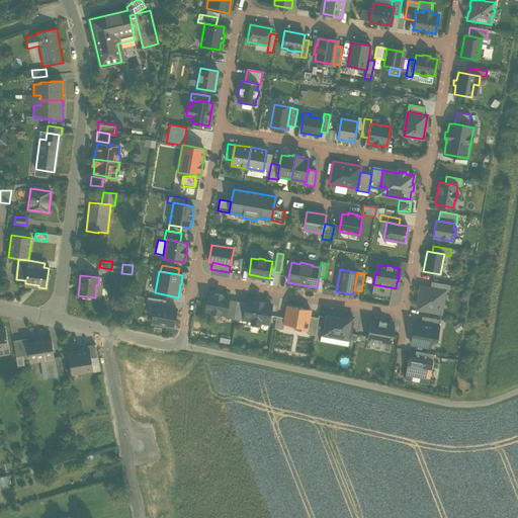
[(431,282),(430,288),(445,290),(444,291),(448,292),(449,285),(431,282)]
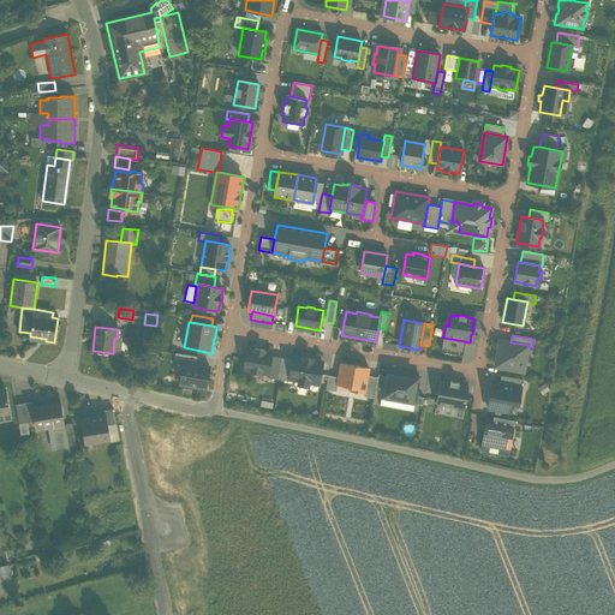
[(117,338),(114,338),(113,353),(120,353),(123,339),(117,338)]
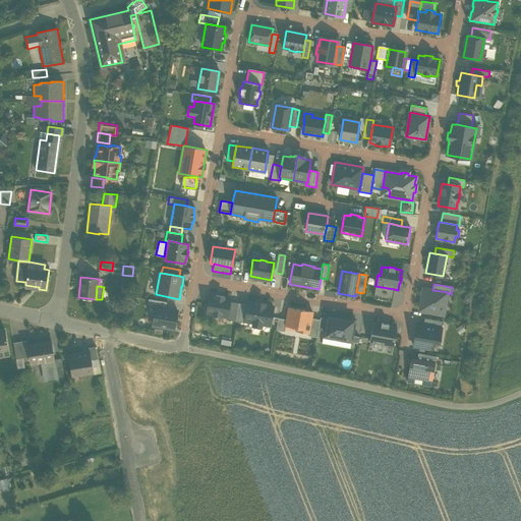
[(394,289),(375,286),(373,298),(392,301),(394,289)]
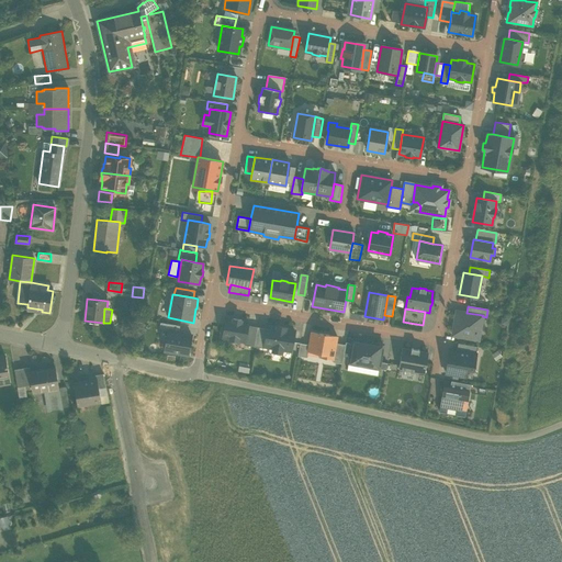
[(467,313),(457,311),(452,336),(478,340),(482,316),(483,315),(467,313)]
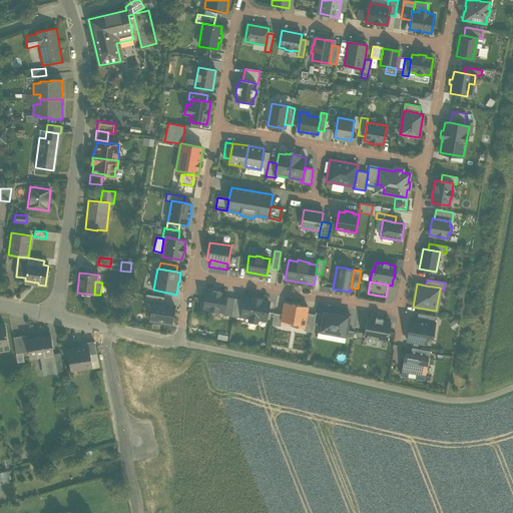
[(205,291),(202,309),(209,310),(209,311),(216,312),(217,311),(222,312),(223,312),(226,298),(226,295),(220,294),(220,293),(212,291),(212,292),(205,291)]
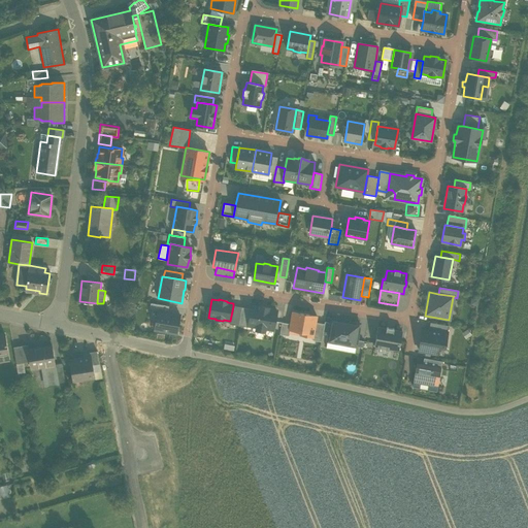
[(169,306),(151,303),(150,309),(168,312),(169,306)]
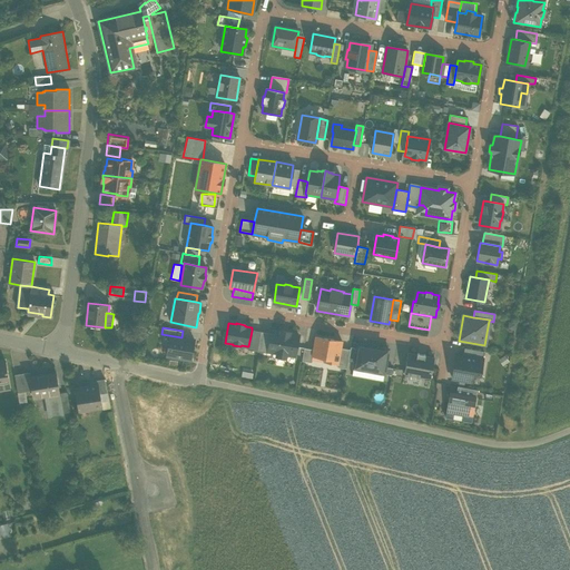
[(261,332),(252,331),(248,346),(247,346),(247,351),(257,352),(261,332)]
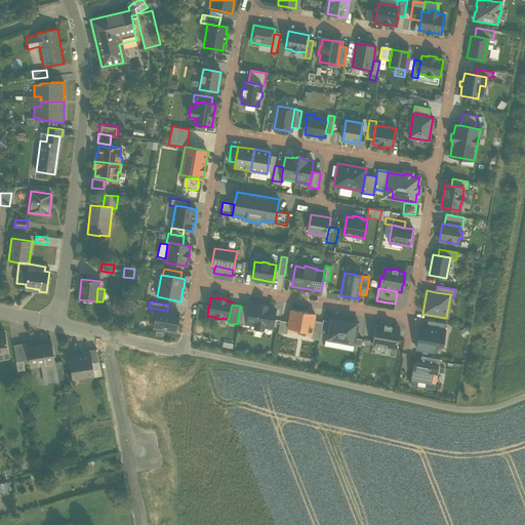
[(264,327),(272,328),(275,310),(267,308),(267,307),(258,305),(258,307),(250,305),(249,308),(246,324),(247,324),(255,325),(254,328),(263,330),(264,327)]
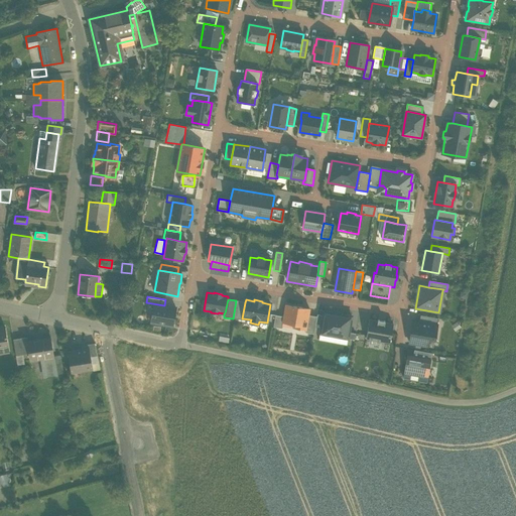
[(242,318),(245,302),(236,300),(233,318),(243,320),(243,318),(242,318)]
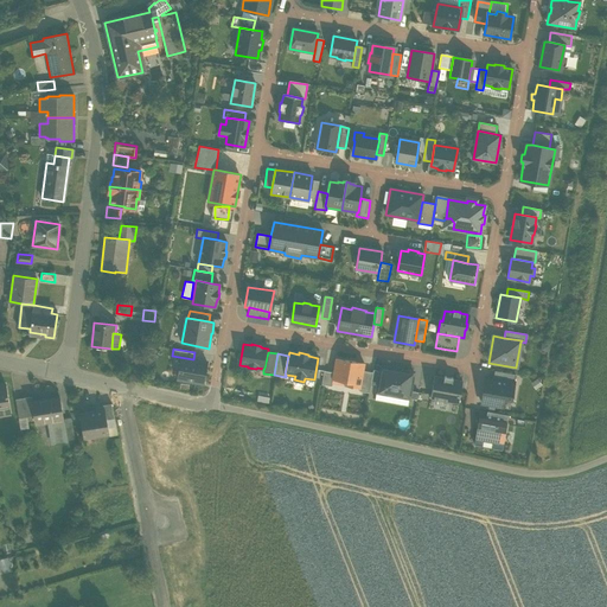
[(178,379),(203,383),(206,362),(181,358),(178,379)]
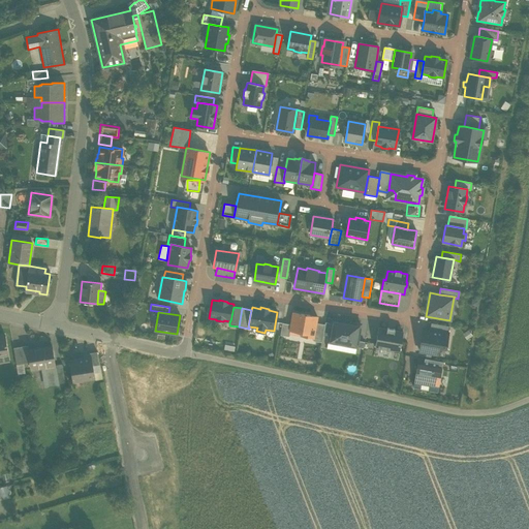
[(316,323),(317,317),(292,313),(290,325),(289,331),(301,333),(301,336),(313,339),(316,323)]
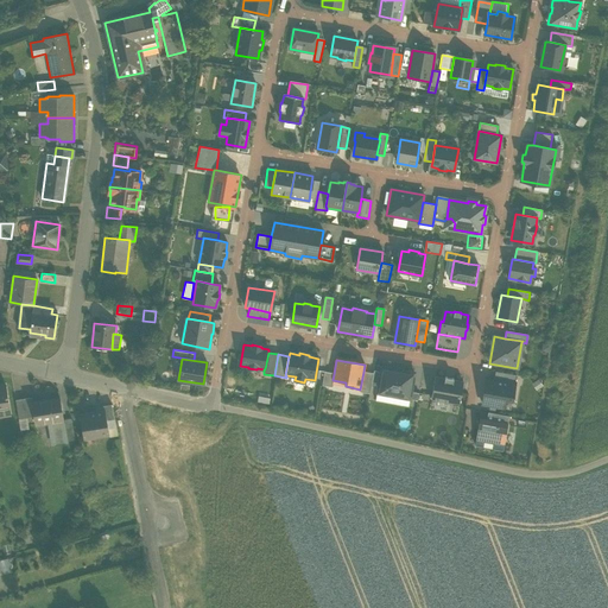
[(377,393),(410,399),(411,392),(415,373),(381,367),(380,372),(378,386),(377,393)]
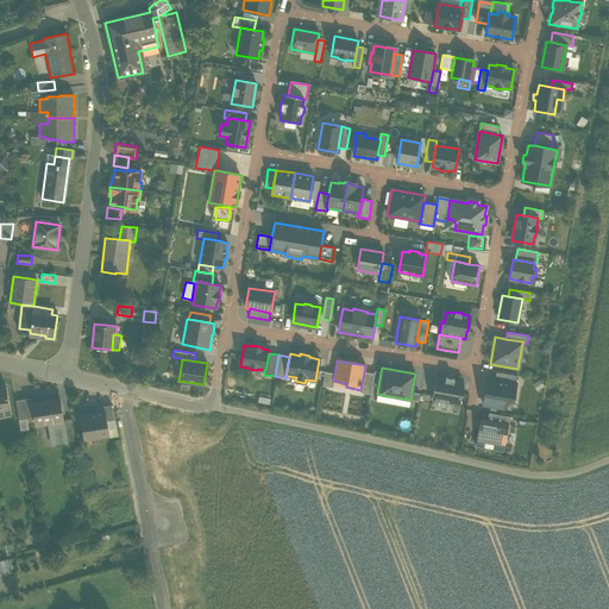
[(495,380),(515,383),(516,375),(496,371),(495,380)]
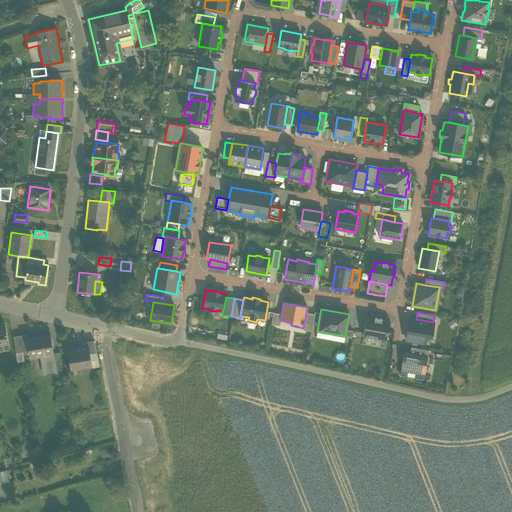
[(279,326),(280,320),(281,315),(273,313),(271,325),(279,326)]
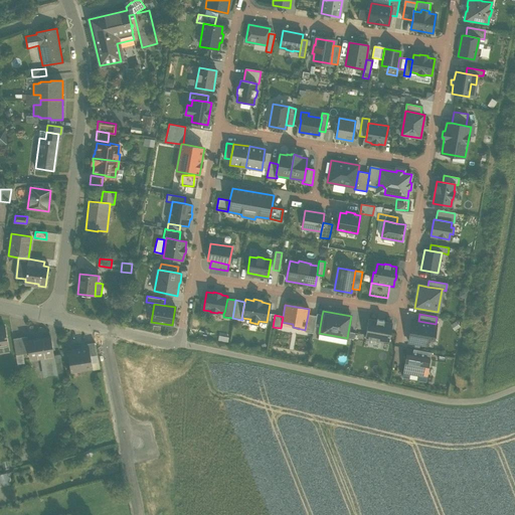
[(316,316),(308,315),(305,330),(305,332),(313,334),(315,326),(316,316)]
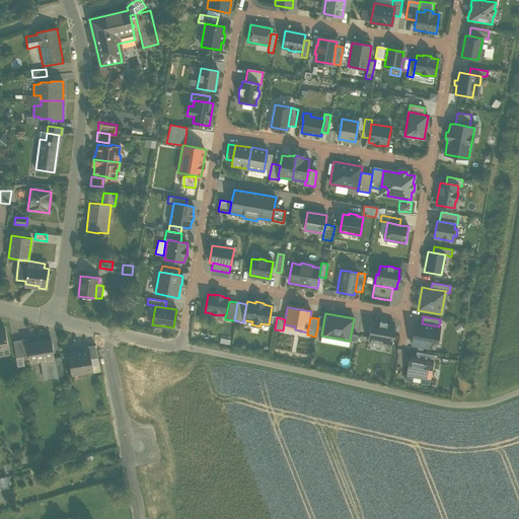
[(394,325),(372,321),(368,341),(391,345),(394,325)]
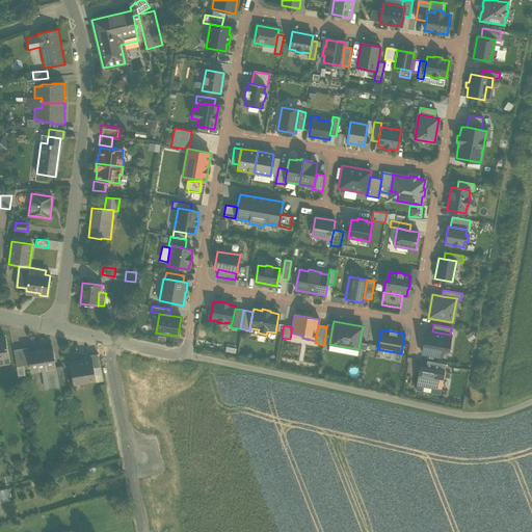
[(450,335),(432,331),(425,330),(422,353),(441,356),(442,348),(448,349),(450,335)]
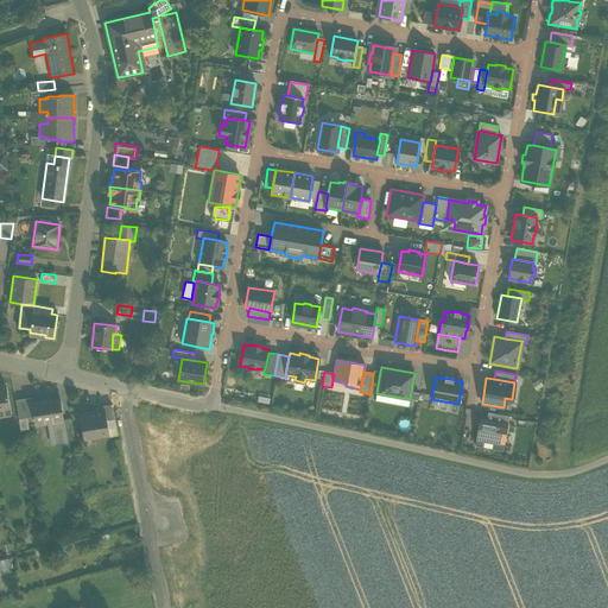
[(0,385),(0,416),(11,415),(6,385),(0,385)]
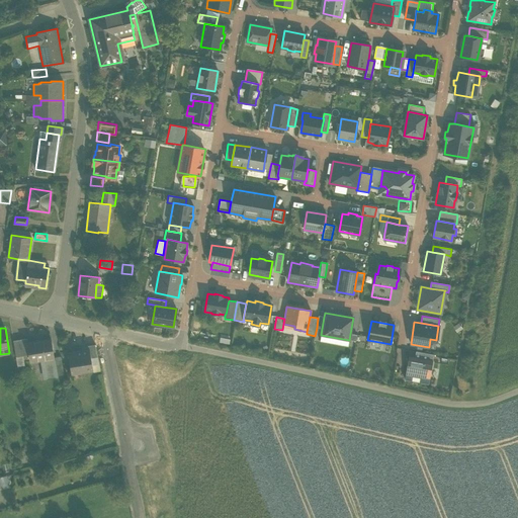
[(26,339),(18,340),(20,352),(21,352),(21,356),(28,355),(26,343),(27,343),(26,339)]
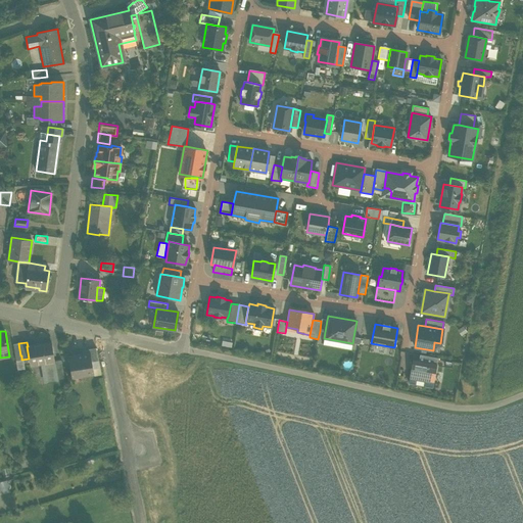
[(51,342),(44,343),(28,346),(27,346),(29,359),(30,363),(45,360),(45,363),(54,362),(51,342)]
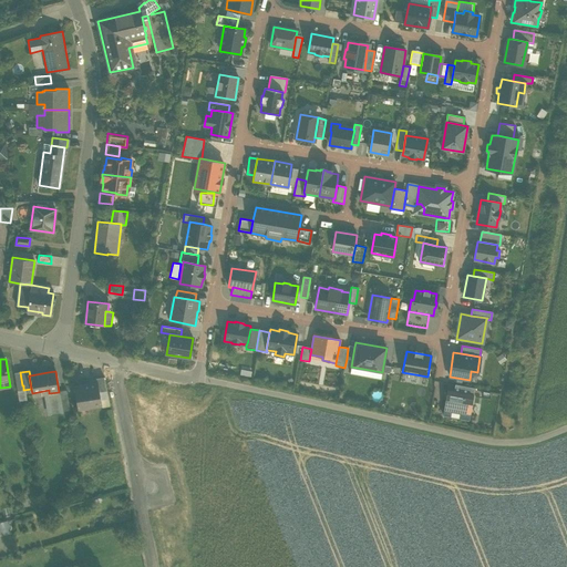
[(20,372),(14,373),(17,390),(23,390),(23,385),(22,385),(20,372)]
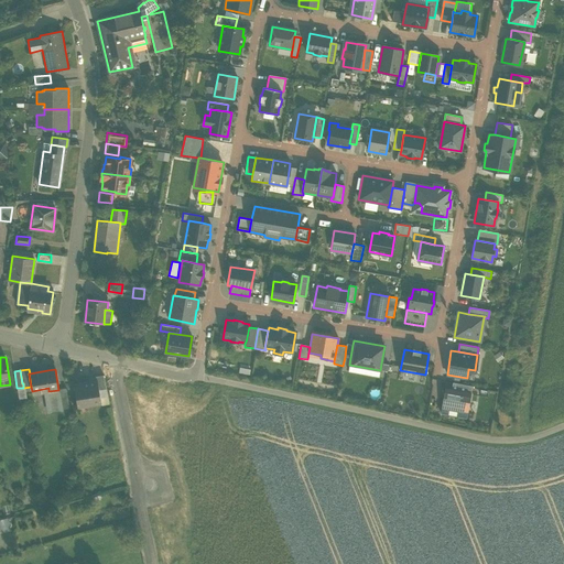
[(104,375),(96,376),(96,380),(97,380),(99,389),(106,388),(104,375)]
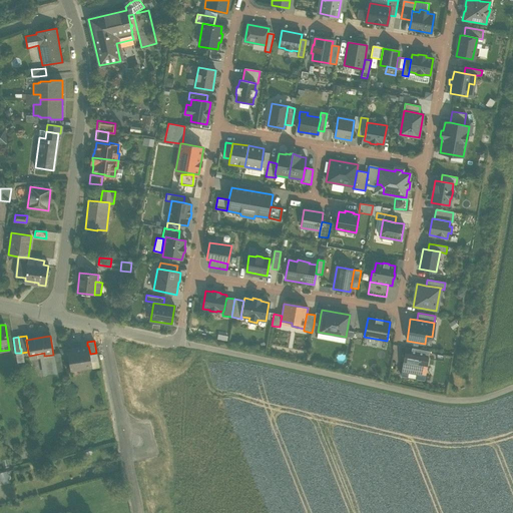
[(87,346),(67,350),(70,370),(92,366),(90,354),(88,346),(87,346)]
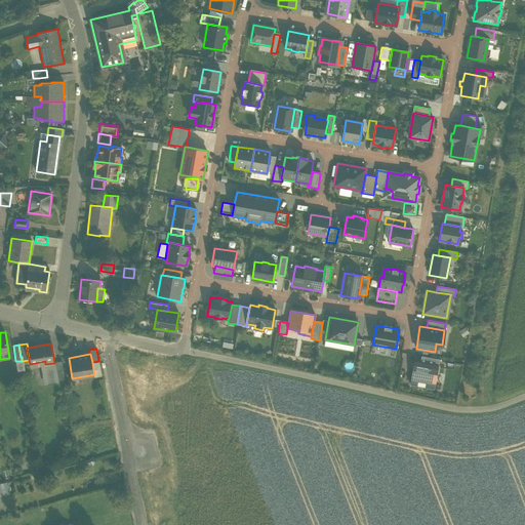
[(421,356),(420,362),(439,365),(440,359),(421,356)]
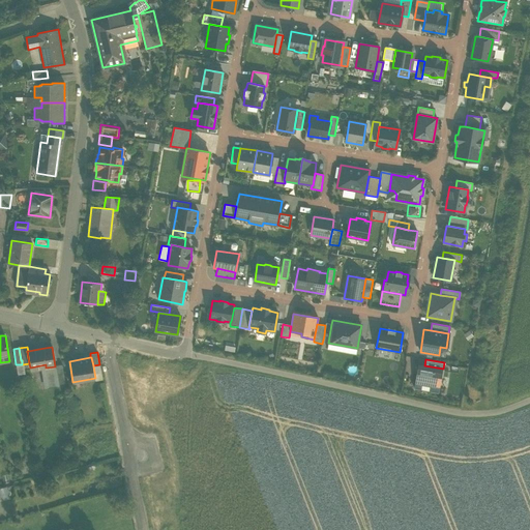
[(438,392),(443,369),(424,365),(420,364),(418,372),(417,372),(414,388),(438,392)]
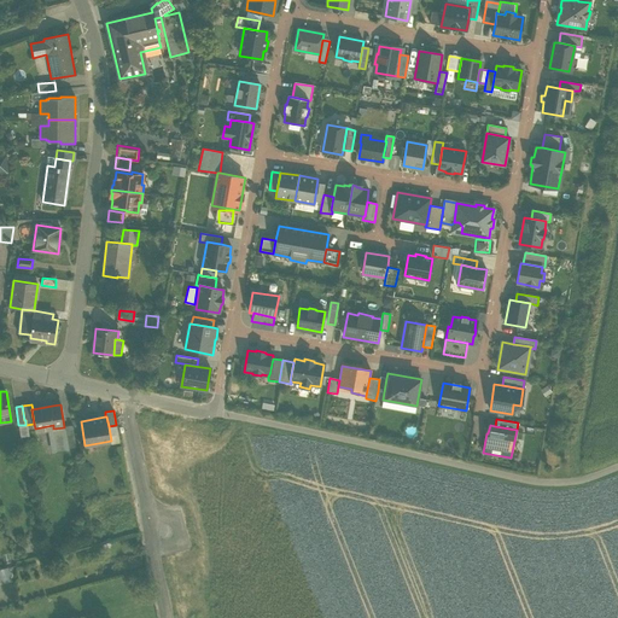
[(73,426),(64,427),(68,447),(76,444),(73,426)]
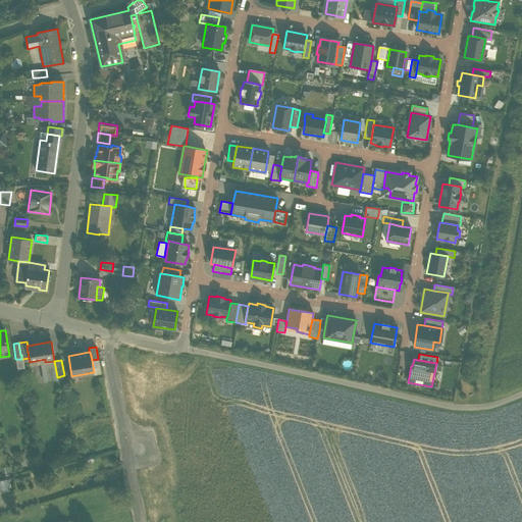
[(45,362),(40,363),(43,381),(57,379),(57,377),(54,361),(45,362)]
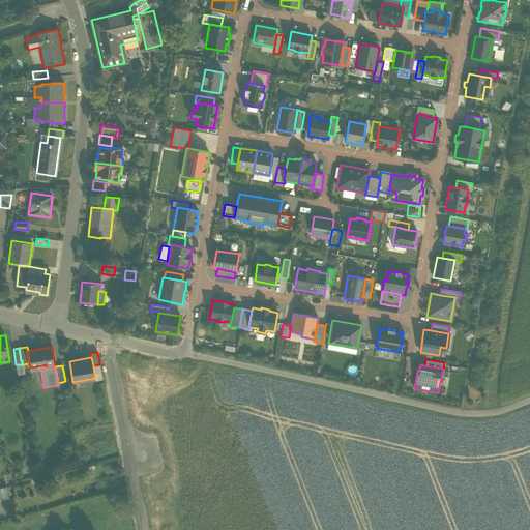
[(6,486),(0,488),(0,500),(10,498),(6,486)]
